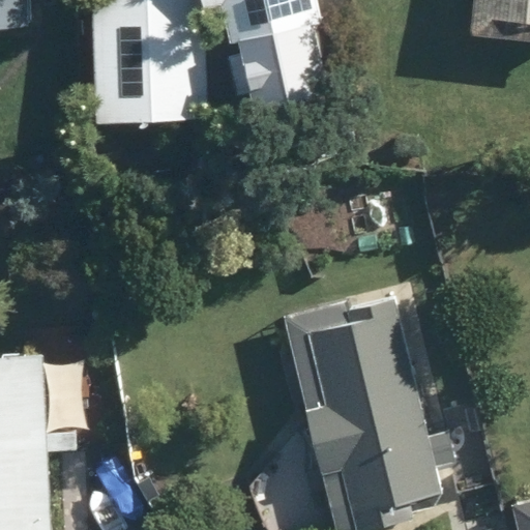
[(0,0),(0,23),(51,23),(51,0),(0,0)]
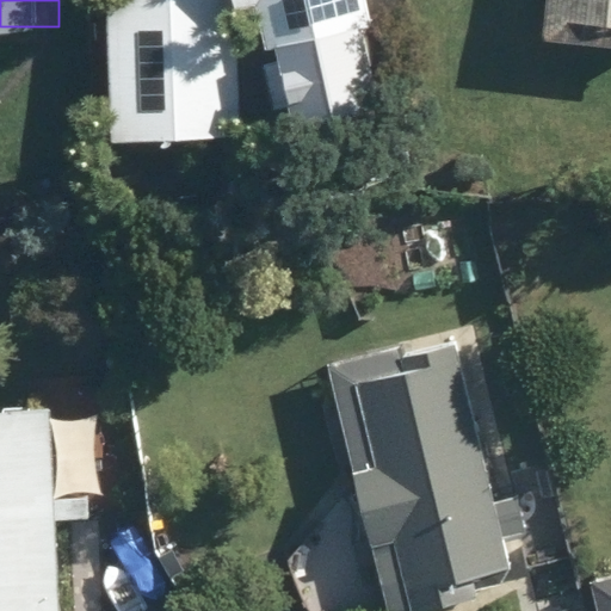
[(247,0),(111,0),(109,139),(245,141),(247,0)]
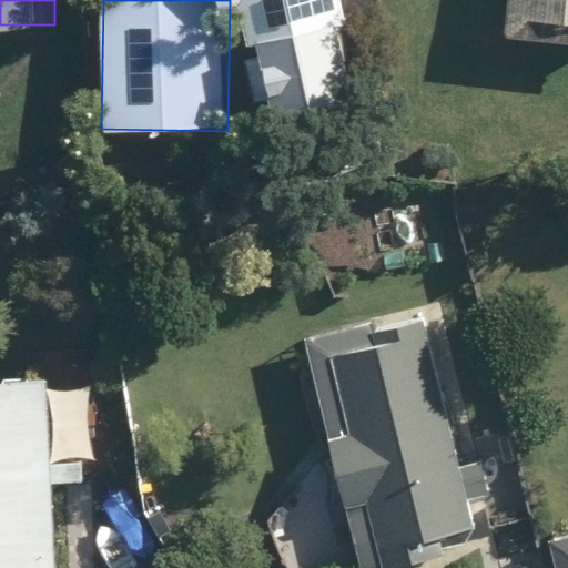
[(352,0),(236,0),(260,108),(369,84),(352,0)]
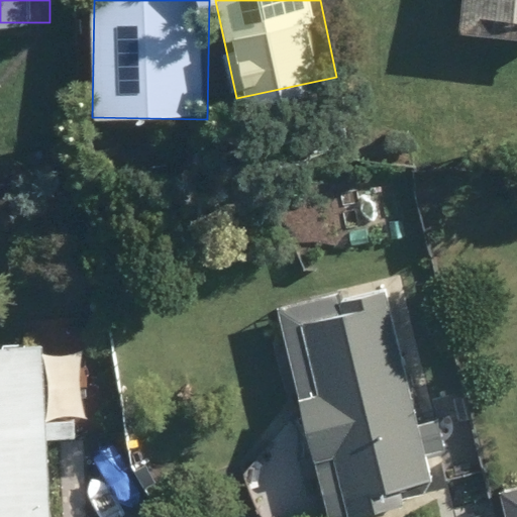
[(516,0),(475,0),(473,20),(516,24),(516,0)]
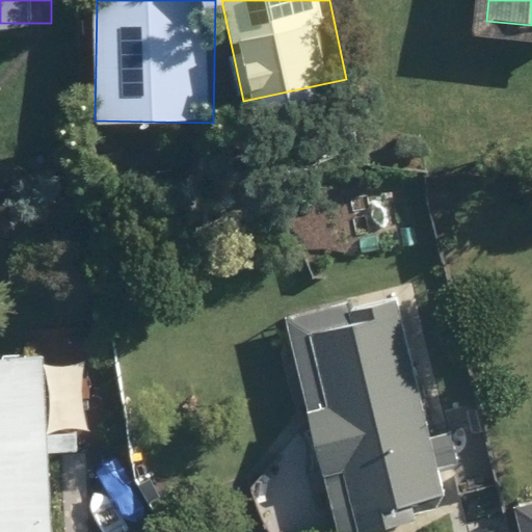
[(407,288),(299,313),(349,529),(457,504),(407,288)]
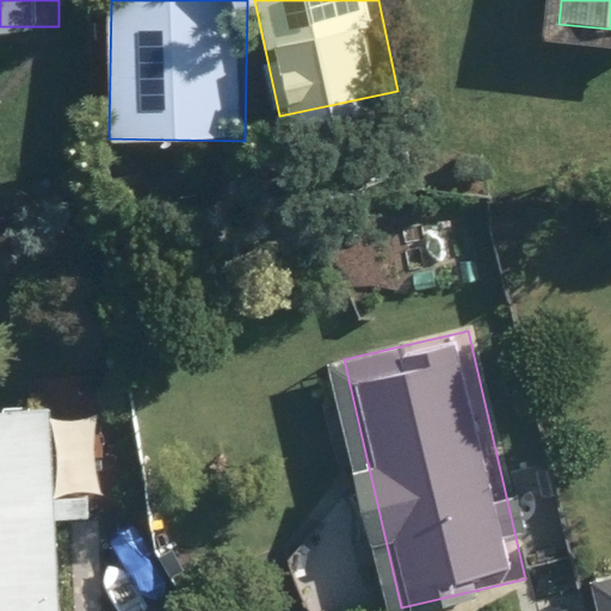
[(102,392),(0,389),(0,610),(76,610),(79,516),(100,517),(102,392)]
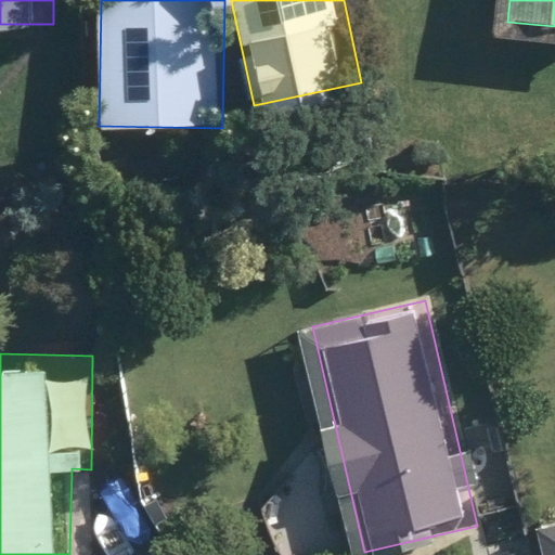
[(554,554),(554,513),(539,518),(551,554),(554,554)]
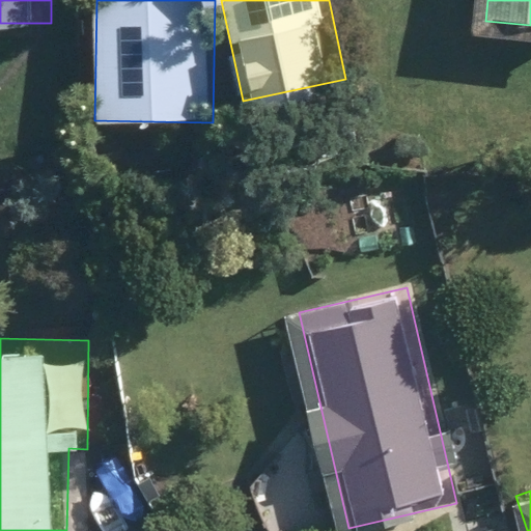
[(510,530),(508,521),(466,530),(510,530)]
